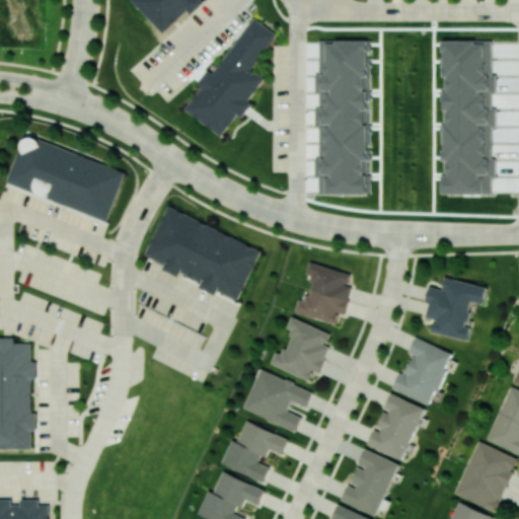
[(134,0),(164,33),(201,0),(134,0)]
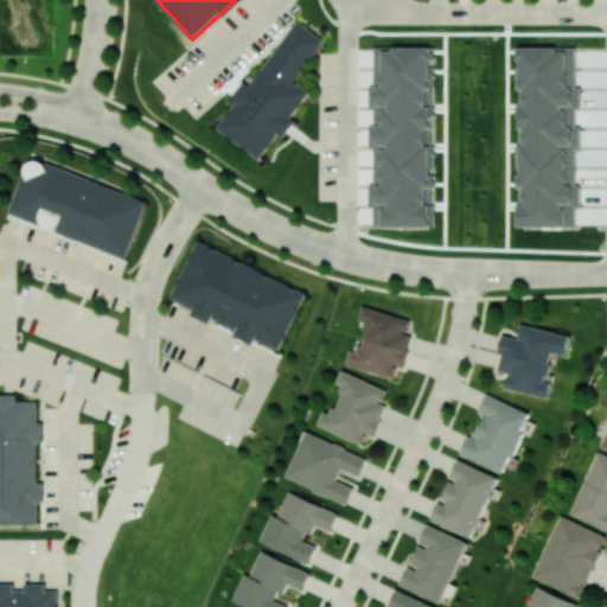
[(261,158),(279,132),(285,136),(295,120),(292,117),(311,90),(295,80),(324,39),(296,19),(250,85),(243,81),(231,97),(236,101),(217,128),(261,158)]
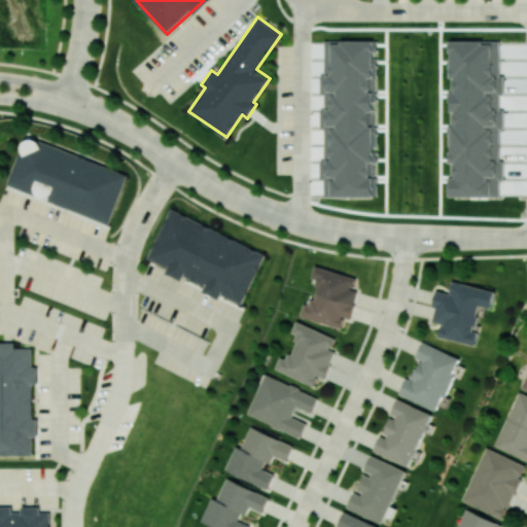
[(378,196),(378,179),(374,177),(374,167),(378,155),(378,152),(373,150),(378,138),(377,127),(376,127),(375,57),(377,49),(377,41),(331,41),(323,38),(324,94),(328,94),(335,96),(325,118),(321,118),(321,129),(324,130),(330,130),(331,155),(326,155),(326,167),(325,170),(321,170),(321,178),(325,180),(325,197),(378,196)]
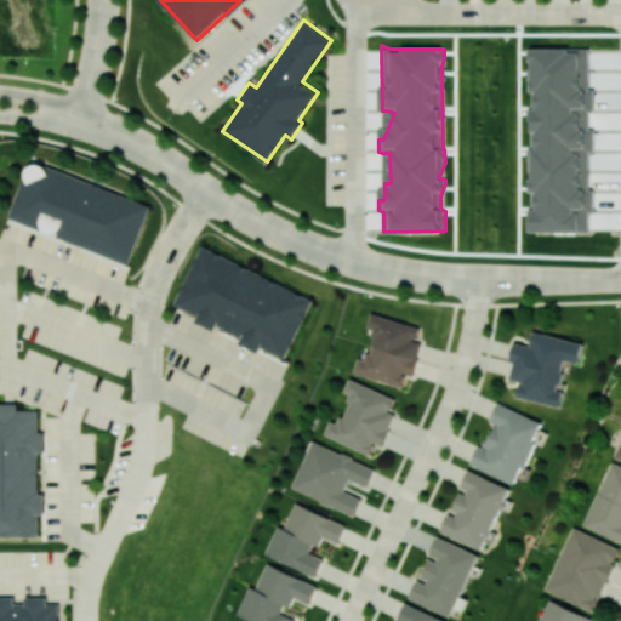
[(590,49),(533,49),(533,91),(535,91),(534,132),(537,132),(537,149),(533,149),(533,192),(534,192),(534,232),(588,232),(588,212),(594,212),(594,189),(591,189),(591,127),(590,127),(590,110),(594,110),(594,87),(590,87),(590,49)]
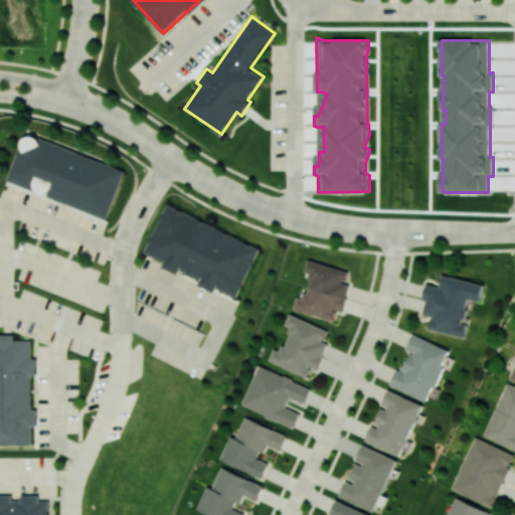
[(110,217),(127,168),(28,135),(23,152),(20,150),(9,183),(110,217)]
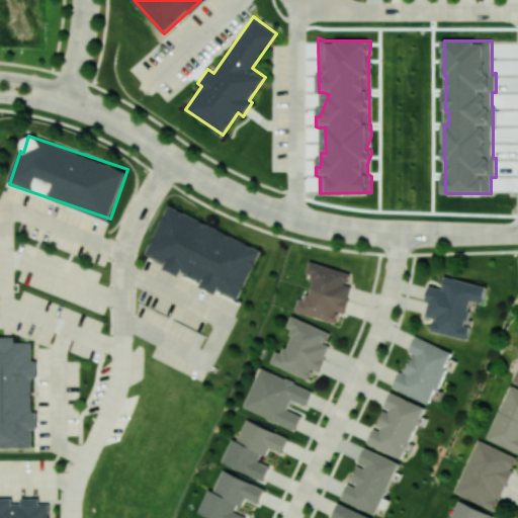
[(261,248),(168,205),(146,254),(165,262),(163,268),(179,275),(181,271),(201,281),(198,286),(214,293),(217,289),(238,299),(261,248)]
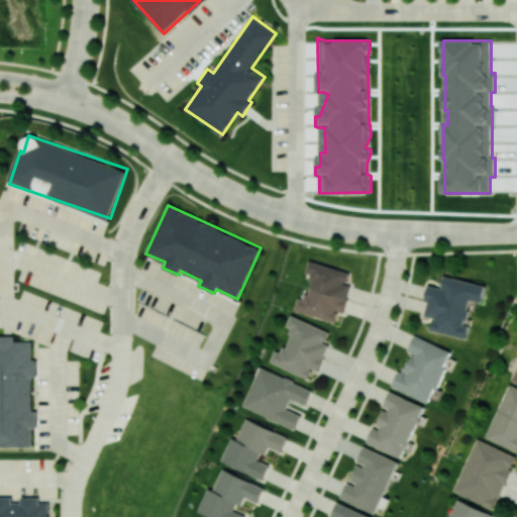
[(295,311),(336,321),(338,311),(344,313),(351,284),(347,283),(350,271),(310,261),(307,273),(313,275),(306,300),(298,298),(295,311)]
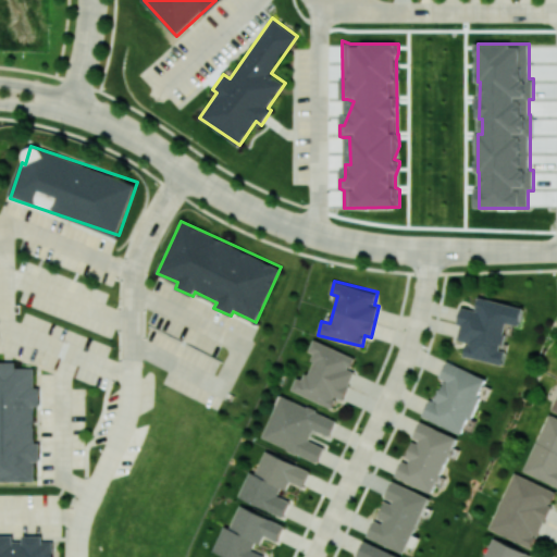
[(524,307),(480,297),(478,310),(463,307),(457,339),(468,342),(465,356),(504,364),(507,350),(503,350),(508,323),(521,325),(524,307)]
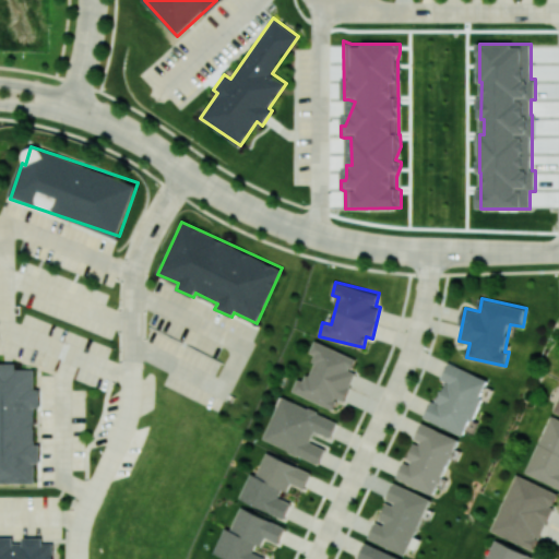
[(357,358),(316,341),(310,353),(317,355),(306,381),(298,378),(293,391),(334,408),(339,397),(345,401),(356,373),(352,371),(357,358)]
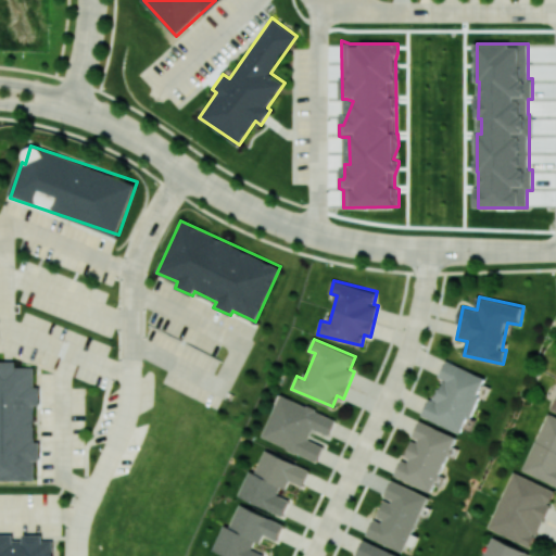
[(0,479),(35,480),(35,460),(40,460),(40,442),(35,442),(35,405),(40,405),(40,387),(35,387),(35,367),(16,367),(16,361),(0,359),(0,479)]
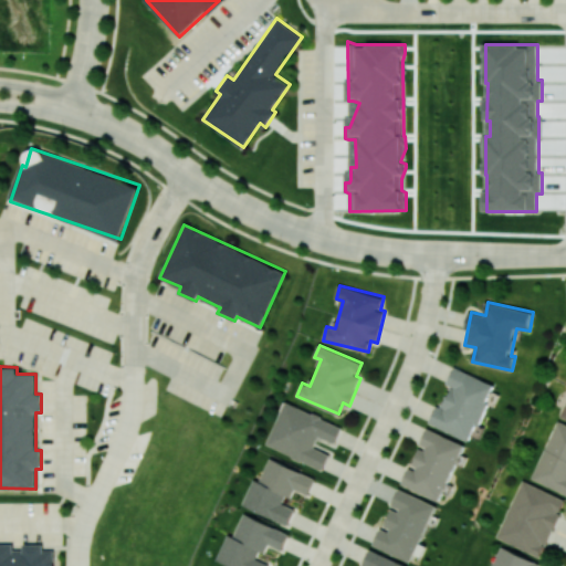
[(432,425),(472,441),(495,385),(456,367),(448,386),(449,386),(432,425)]
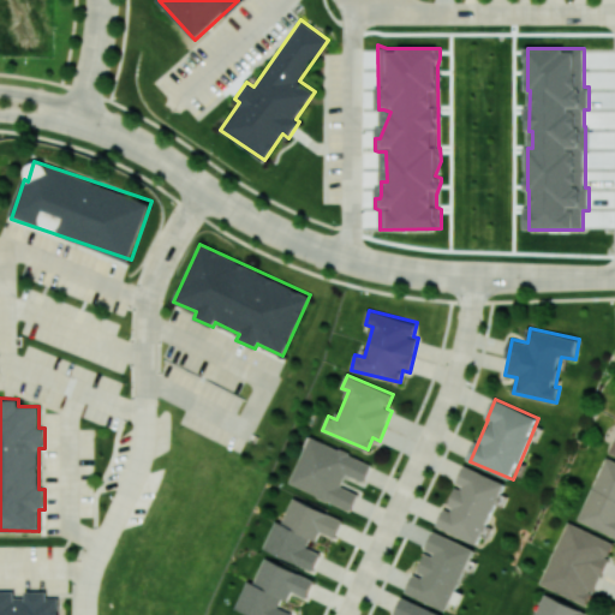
[(372,463),(309,436),(290,484),(351,509),(358,493),(341,485),(346,475),(364,482),(372,463)]
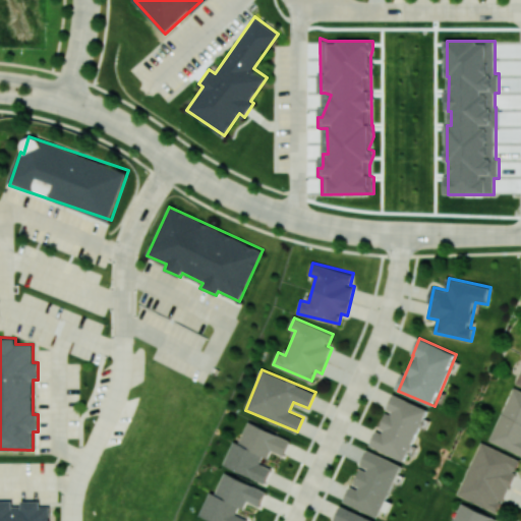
[(520,391),(511,388),(489,442),(520,453),(520,391)]
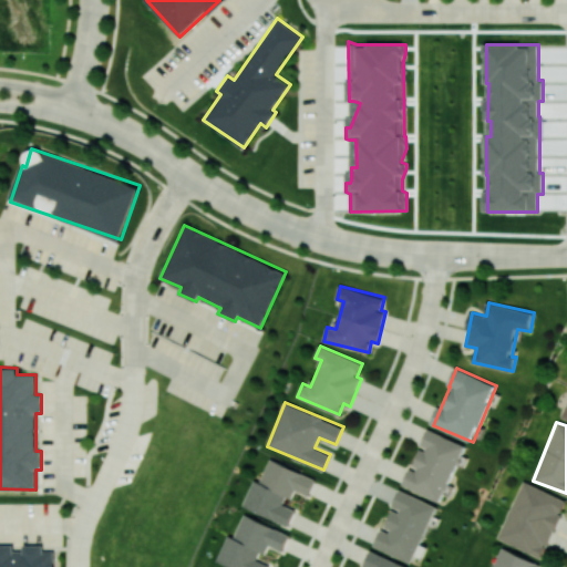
[(402,485),(441,502),(465,444),(429,429),(421,446),(422,447),(413,470),(410,467),(402,485)]
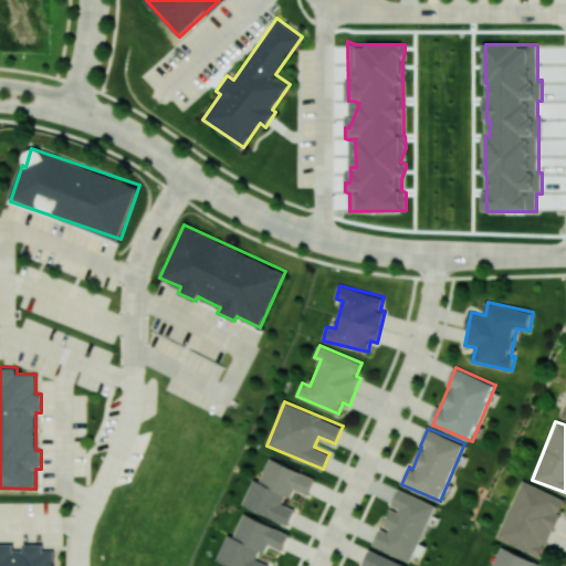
[(243,505),(289,524),(296,505),(290,502),(295,489),(307,494),(315,478),(270,458),(260,481),(254,479),(243,505)]
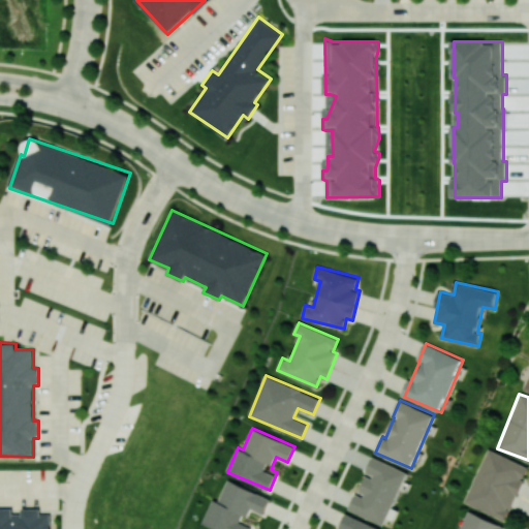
[(464,503),(506,521),(528,466),(487,448),(464,503)]
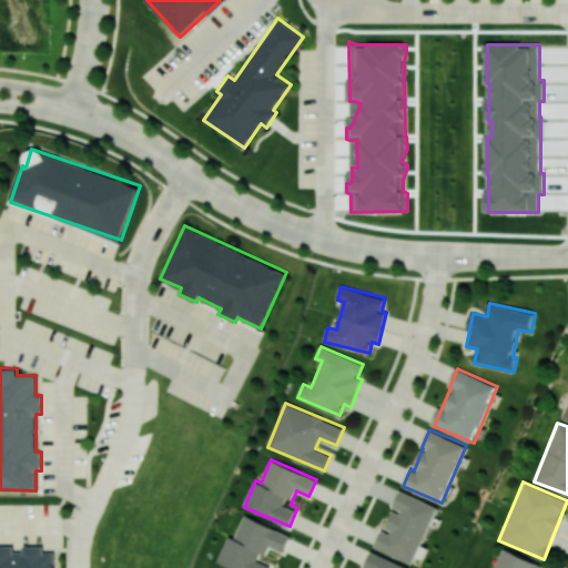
[(375,548),(414,564),(437,506),(401,490),(393,508),(394,509),(385,530),(383,528),(375,548)]
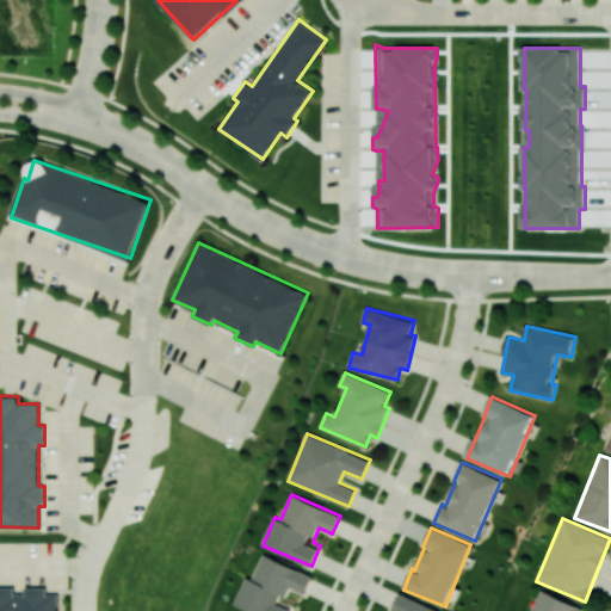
[(234,605),(248,610),(289,610),(290,609),(277,604),(281,596),(285,598),(290,588),(304,594),(313,575),(264,554),(252,579),(246,576),(234,605)]
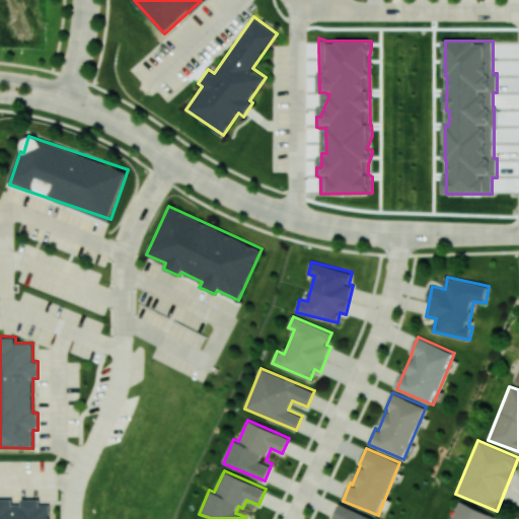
[(0,518),(49,518),(50,505),(40,505),(40,499),(20,499),(20,501),(0,500),(0,518)]
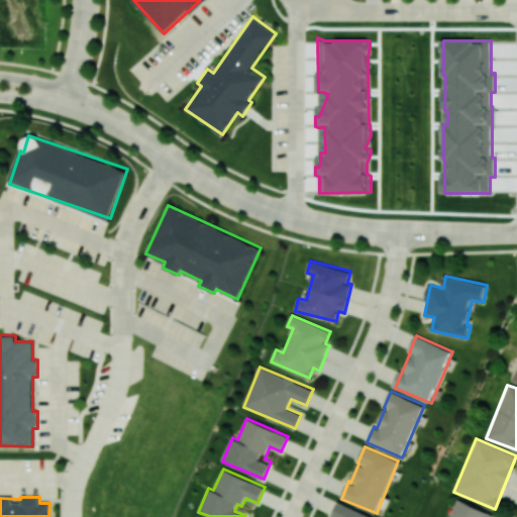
[(490,516),(492,514),(456,499),(448,516),(490,516)]
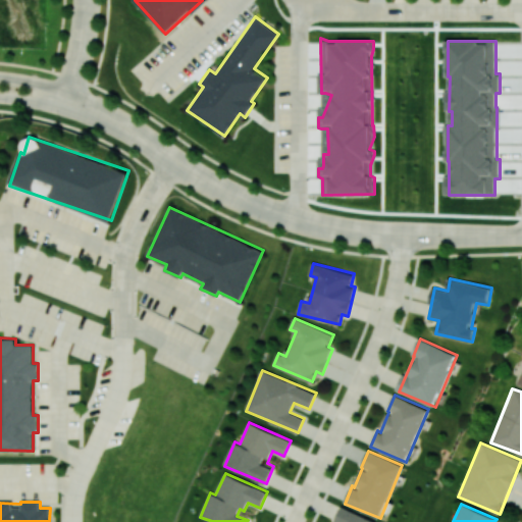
[(374,521),(375,521),(342,507),(334,521),(374,521)]
